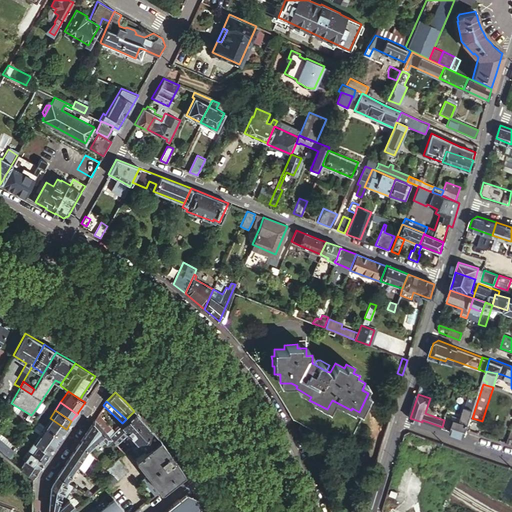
[(134,411),(126,419),(122,423),(120,425),(126,432),(124,435),(125,436),(143,420),(136,413),(134,411)]
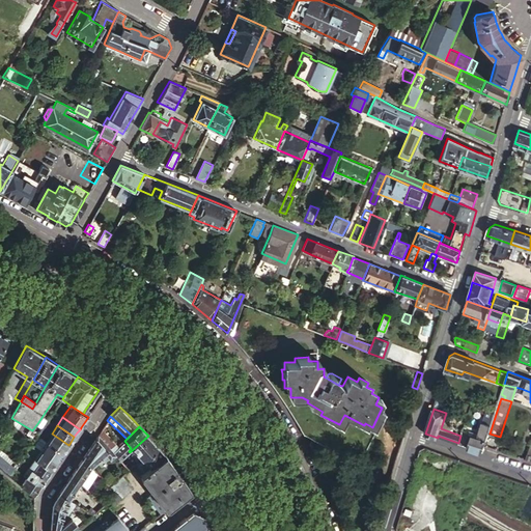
[(100,431),(98,435),(113,452),(117,447),(101,429),(100,431)]
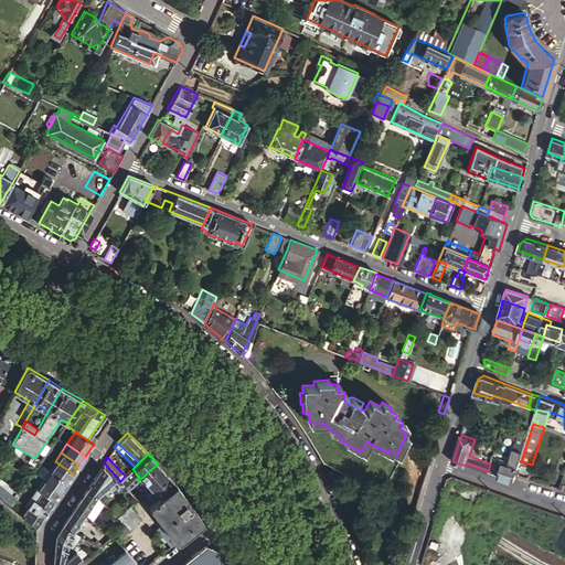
[(55,461),(49,470),(67,482),(70,479),(73,473),(55,461)]
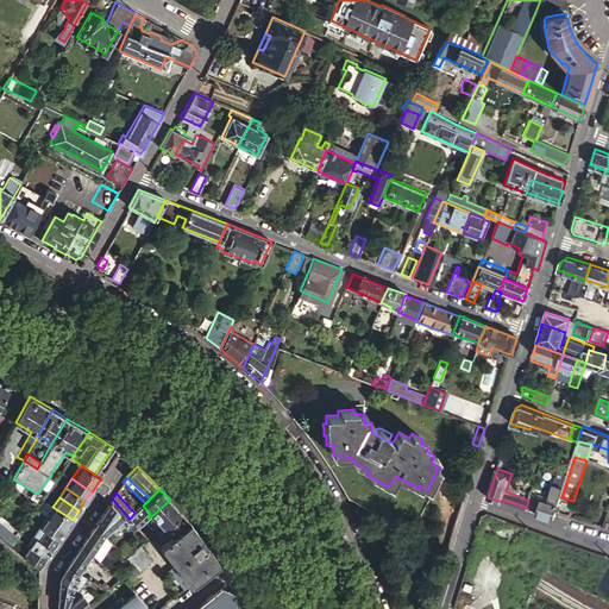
[(94,525),(104,535),(120,520),(126,527),(132,522),(130,519),(112,498),(101,514),(94,525)]
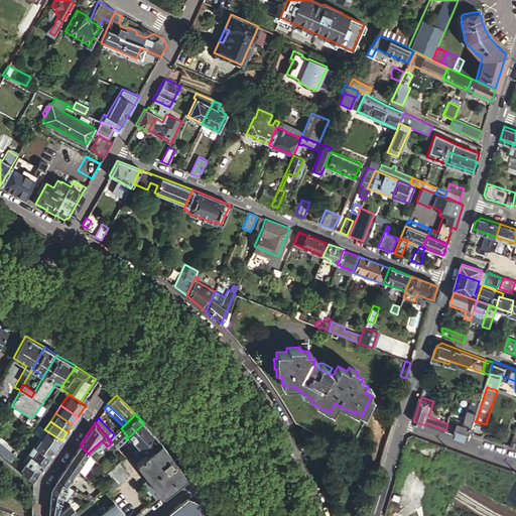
[(469,439),(473,427),(459,422),(458,426),(453,425),(447,423),(445,430),(469,439)]
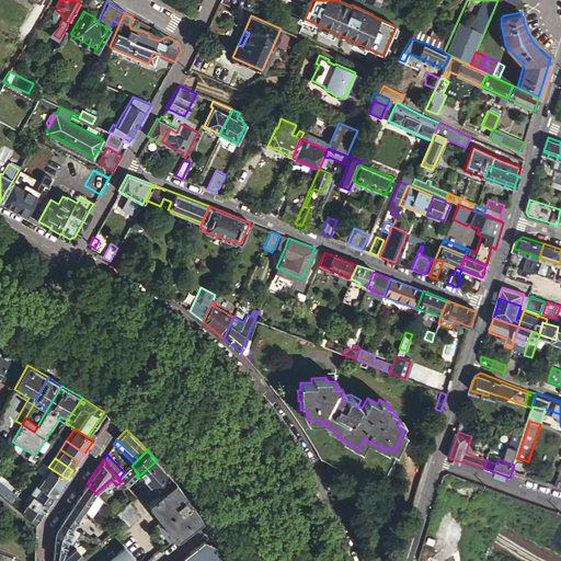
[(150,484),(165,470),(157,460),(137,478),(140,481),(144,479),(149,484),(150,484)]
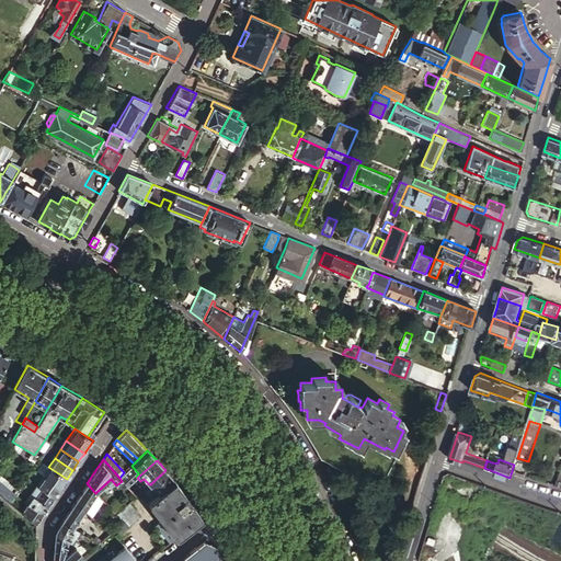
[(48,467),(42,476),(60,488),(67,479),(48,467)]
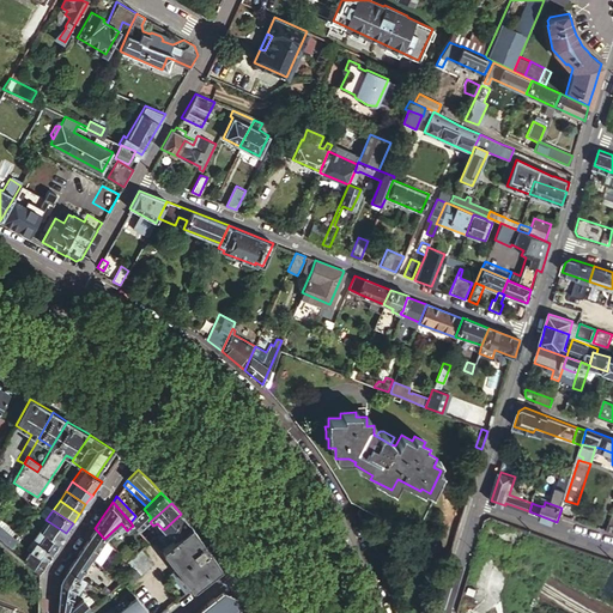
[(173,539),(189,526),(188,522),(181,514),(164,529),(168,534),(170,536),(173,539)]
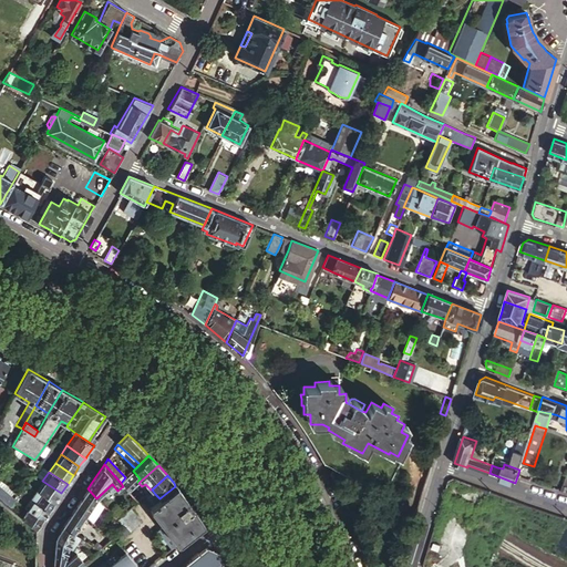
[(35,490),(54,502),(61,493),(42,481),(35,490)]
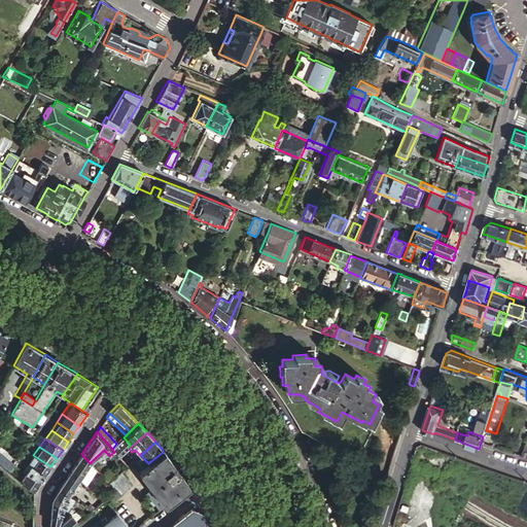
[(187,485),(163,452),(148,463),(139,471),(152,487),(166,505),(186,489),(187,485)]
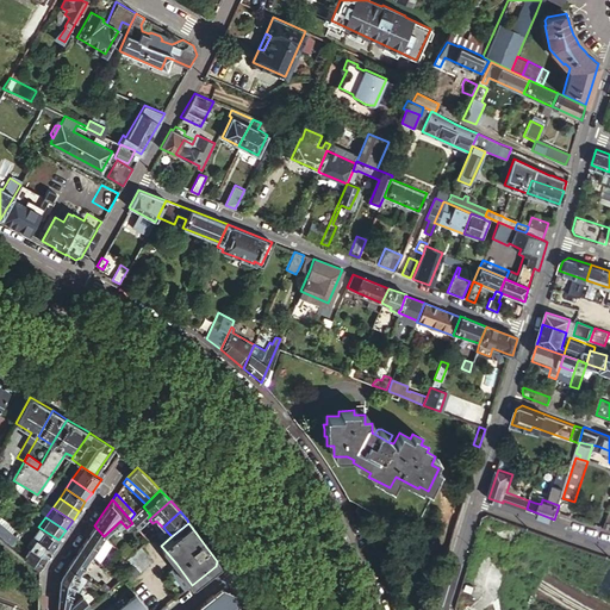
[(0,537),(11,547),(16,540),(17,539),(0,524),(0,537)]
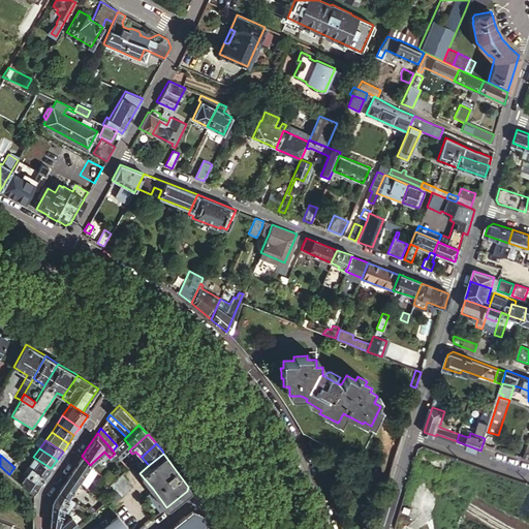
[(79,480),(90,465),(82,456),(70,473),(79,480)]
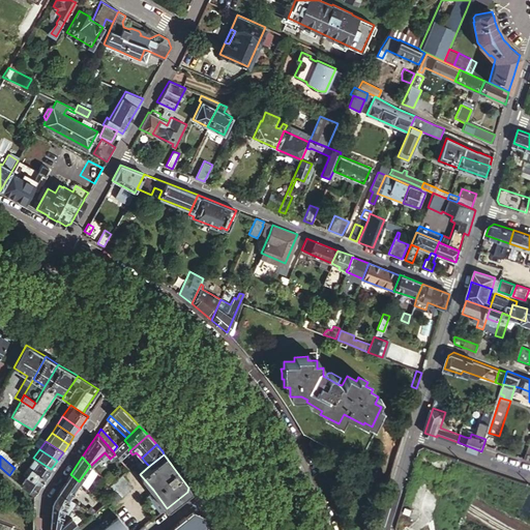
[(25,471),(42,482),(50,471),(51,469),(33,458),(25,471)]
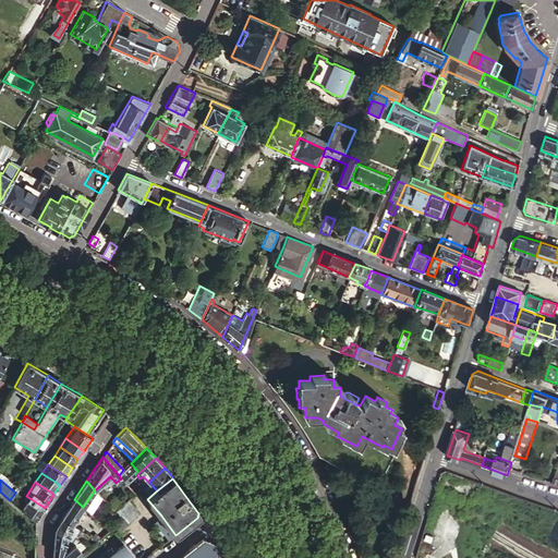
[(148,482),(144,486),(147,490),(153,486),(149,482),(148,482)]
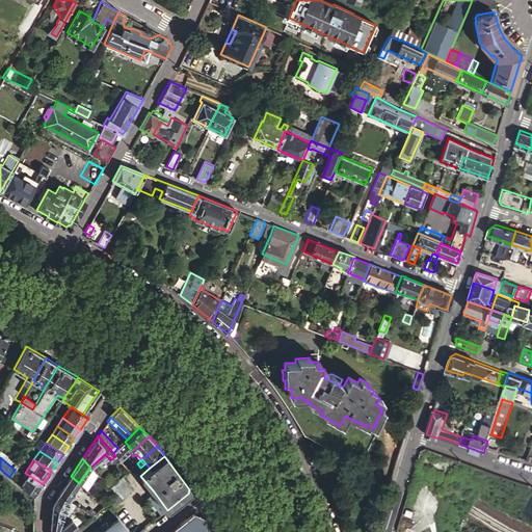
[(137,463),(133,467),(139,474),(142,470),(140,468),(137,463)]
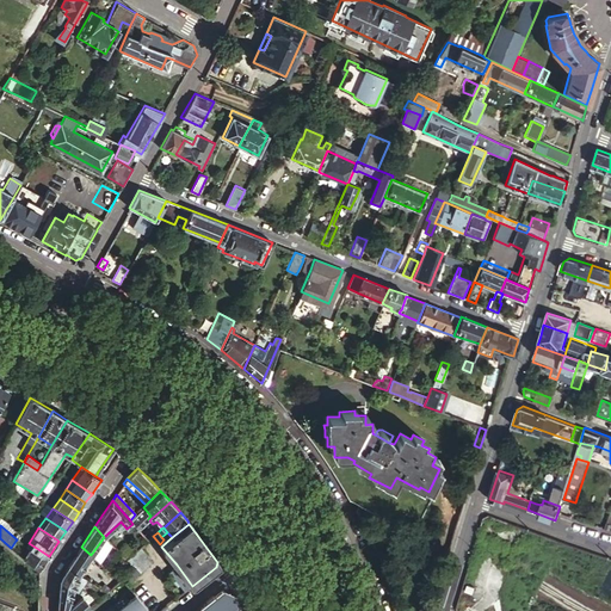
[(23,557),(38,571),(43,565),(49,556),(29,543),(30,547),(23,557)]
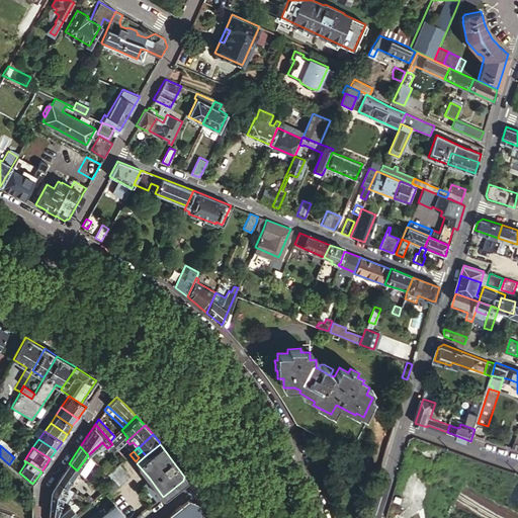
[(77,470),(69,463),(67,465),(56,481),(66,488),(77,470)]
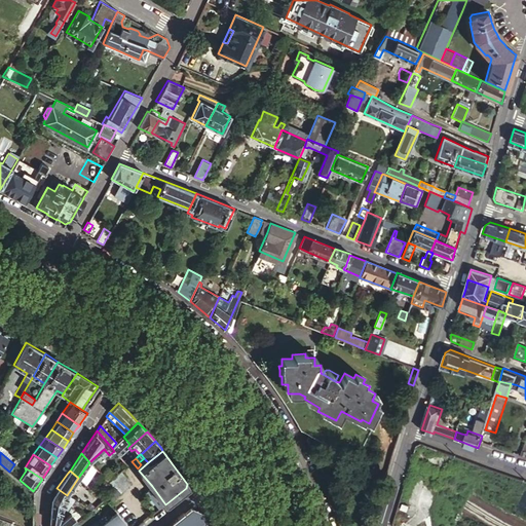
[(102,476),(108,482),(113,477),(108,471),(102,476)]
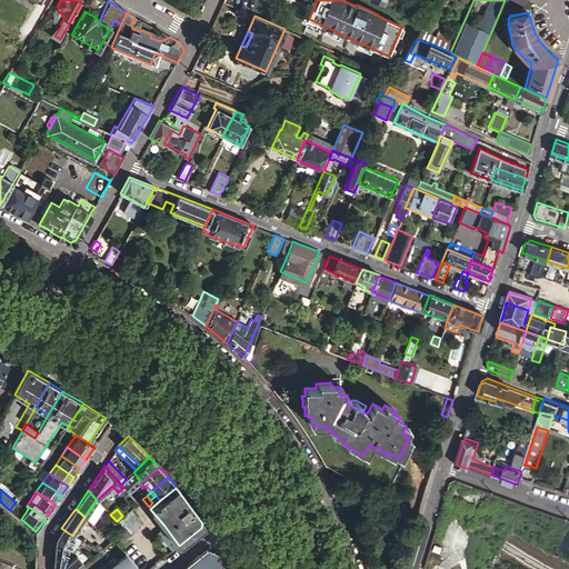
[(117,521),(125,529),(128,533),(141,522),(130,509),(122,516),(117,521)]
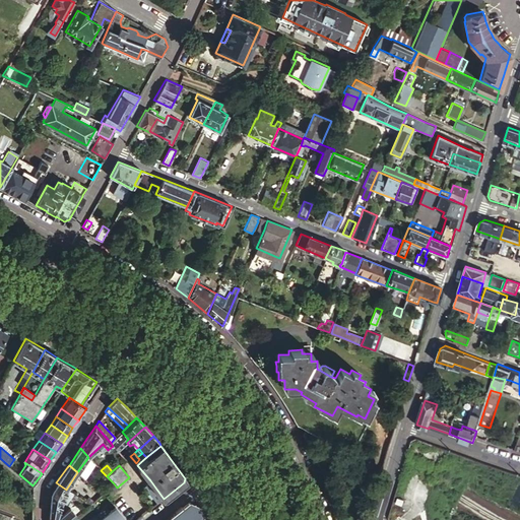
[(150,480),(144,485),(157,503),(164,499),(150,480)]
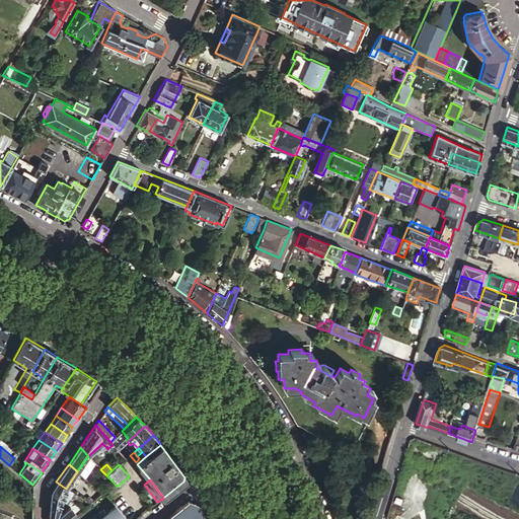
[(66,489),(56,482),(53,488),(51,494),(50,495),(62,503),(62,501),(66,489)]
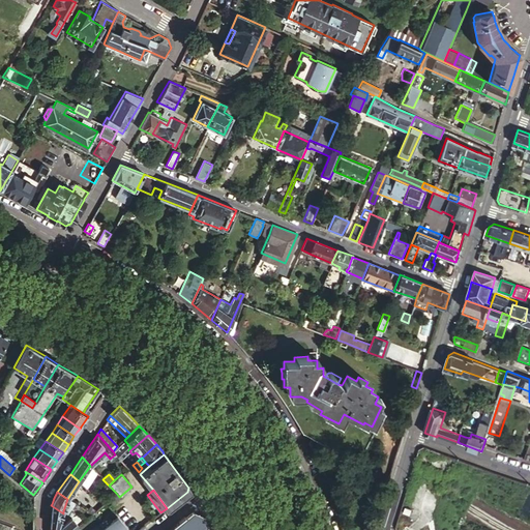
[(104,504),(107,501),(96,493),(94,495),(104,504)]
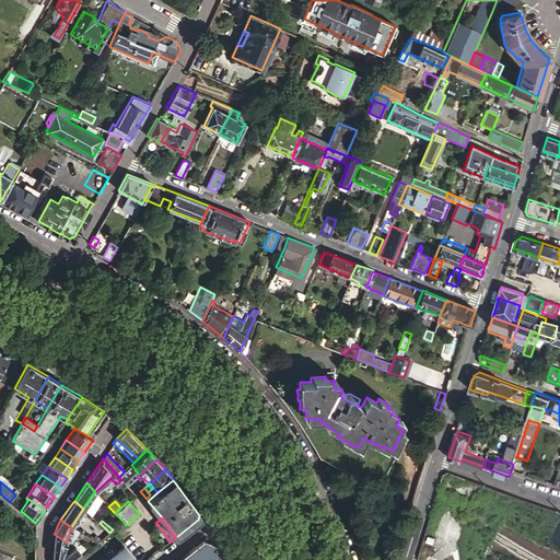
[(123,521),(114,528),(118,533),(126,525),(123,521)]
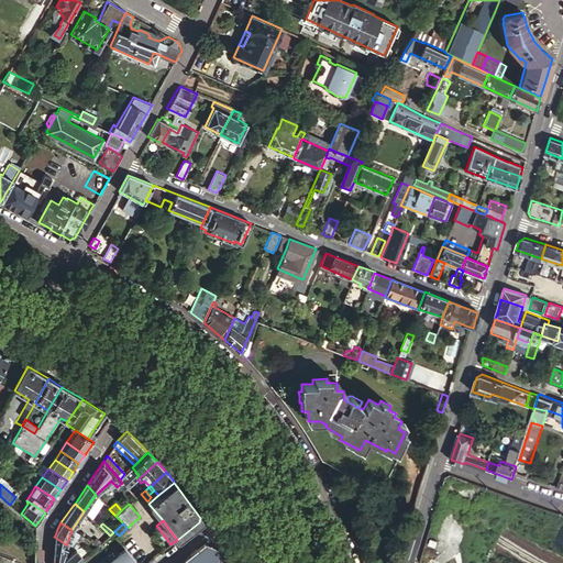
[(97,529),(107,538),(110,536),(100,526),(97,529)]
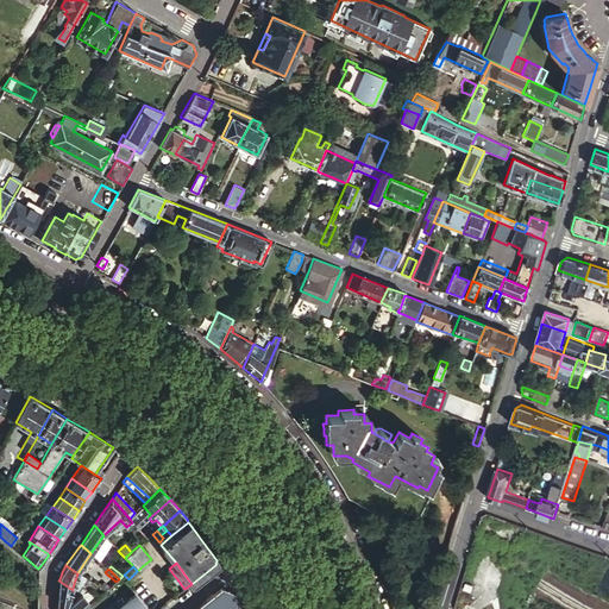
[(85,577),(77,573),(73,588),(76,590),(80,584),(85,577)]
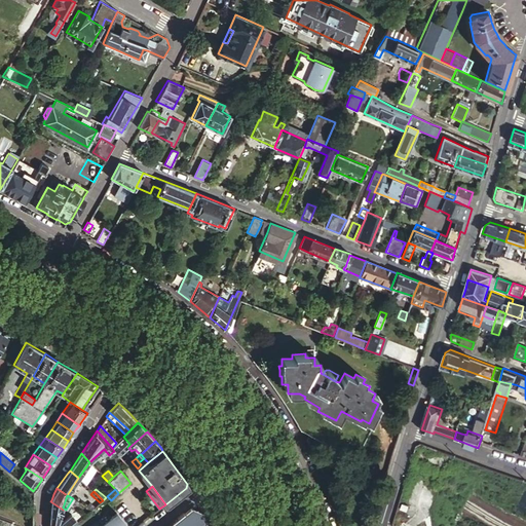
[(63,510),(50,501),(50,510),(61,514),(63,510)]
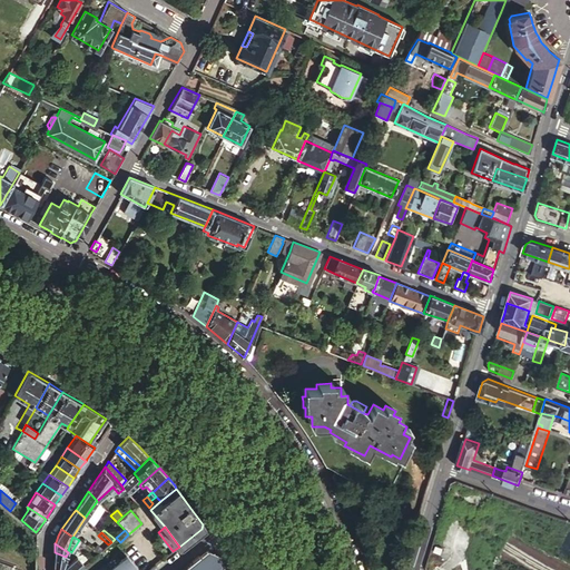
[(99,553),(92,549),(87,546),(82,552),(91,560),(99,553)]
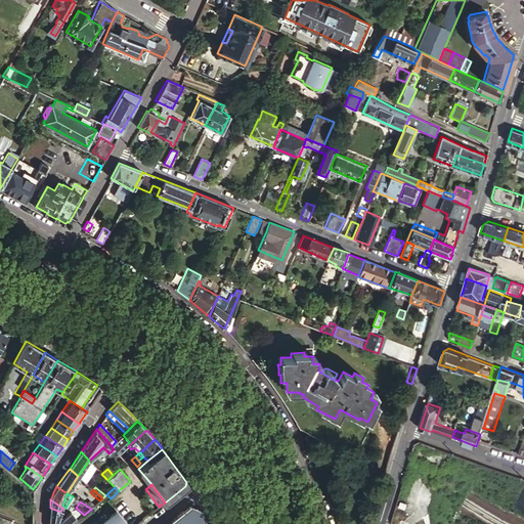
[(165,523),(205,523),(205,521),(200,507),(190,505),(165,523)]
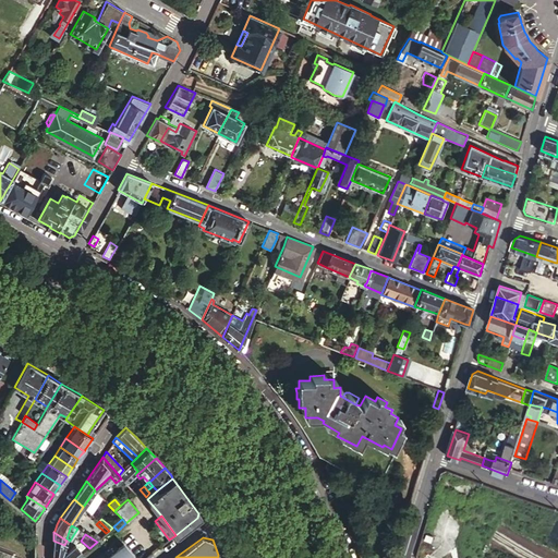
[(96,557),(137,557),(121,538),(96,557)]
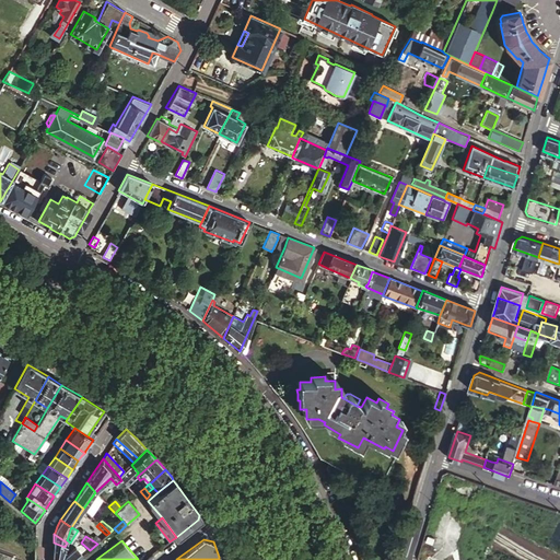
[(54,543),(51,559),(68,559),(63,556),(62,555),(65,548),(65,547),(54,543)]
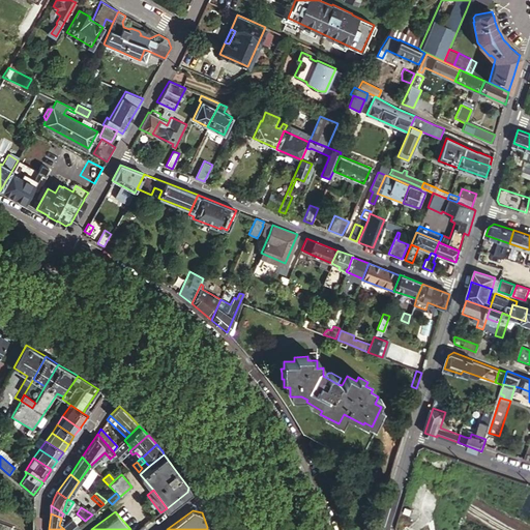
[(60,526),(64,529),(74,529),(78,526),(71,519),(67,522),(66,521),(60,526)]
